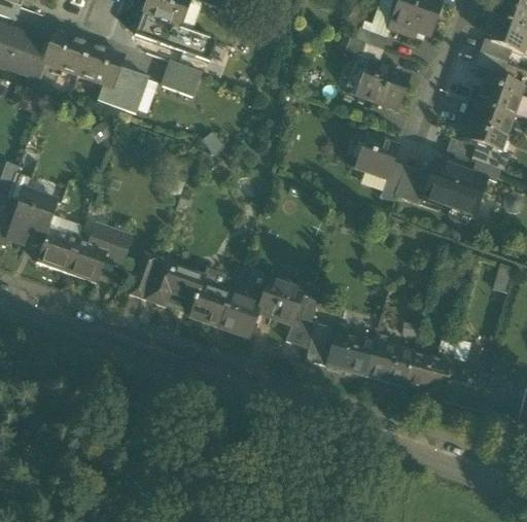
[(0,0),(0,12),(15,18),(20,4),(8,0),(0,0)]
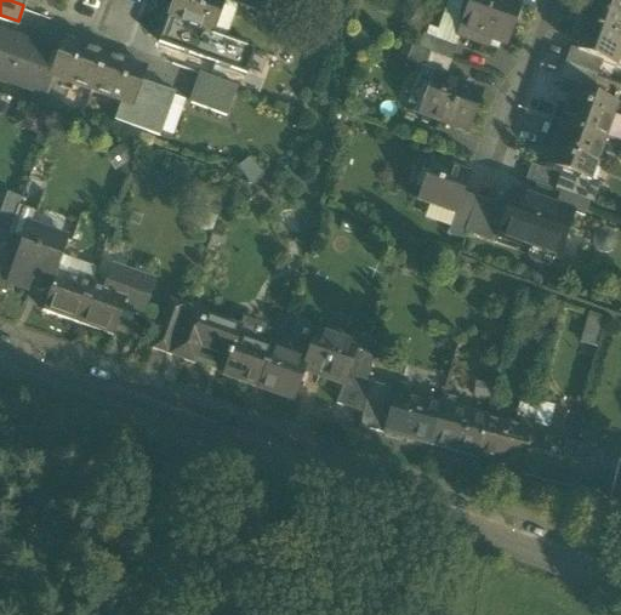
[(171,0),(167,13),(211,29),(222,0),(171,0)]
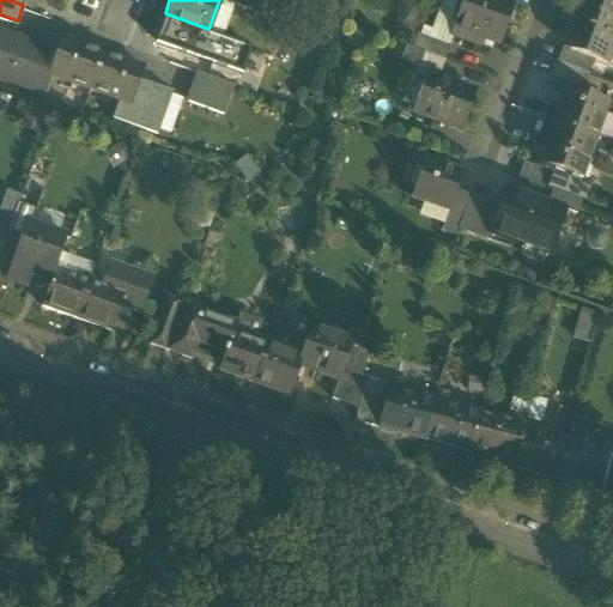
[(515,5),(502,0),(462,0),(453,31),(484,43),(485,37),(501,43),(515,5)]
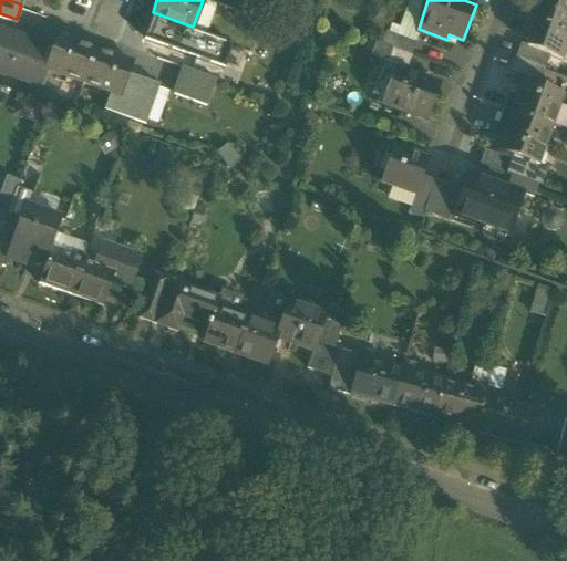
[(534,0),(534,1),(566,13),(566,0),(534,0)]
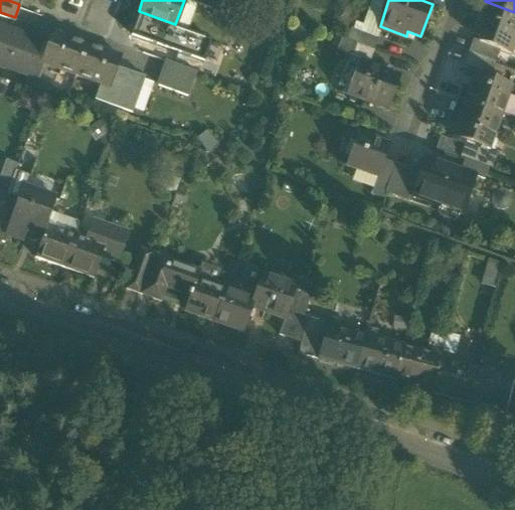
[(514,12),(485,1),(476,26),(480,27),(476,38),(499,46),(510,50),(514,36),(514,12)]
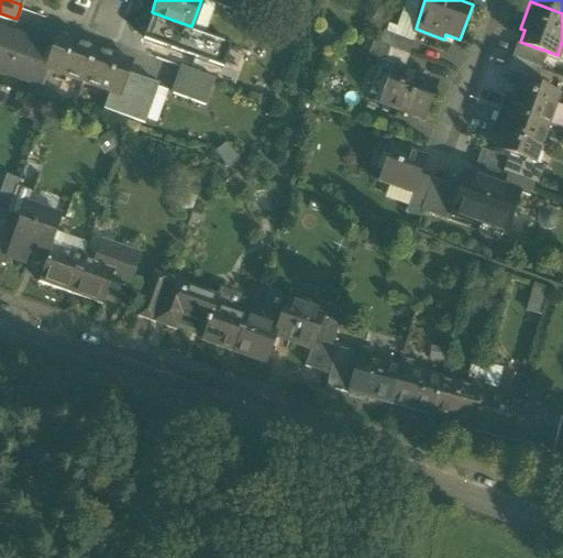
[(231,41),(191,26),(152,12),(143,34),(222,63),(231,41)]
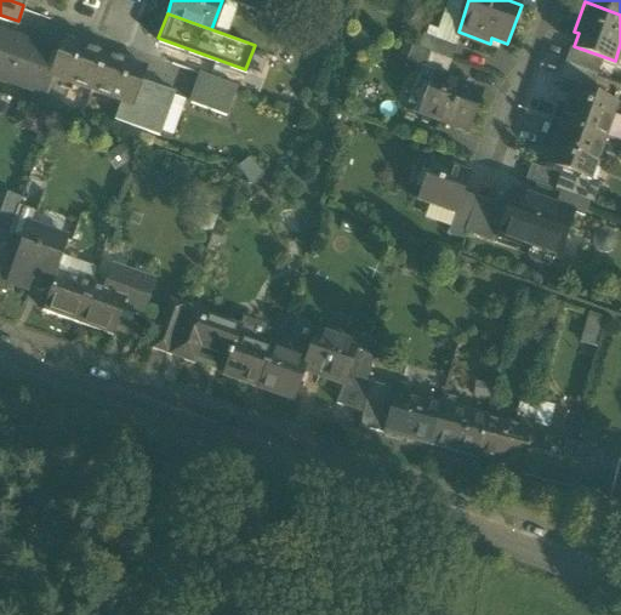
[(49,46),(0,28),(0,73),(44,90),(47,79),(39,75),(49,46)]
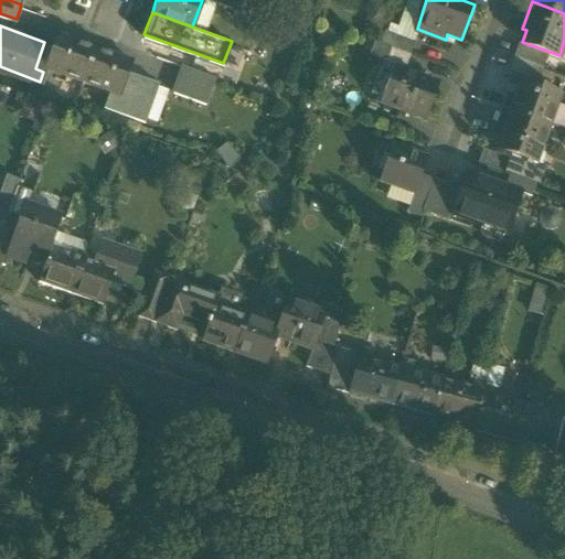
[(416,40),(386,29),(382,41),(391,44),(412,52),(416,40)]
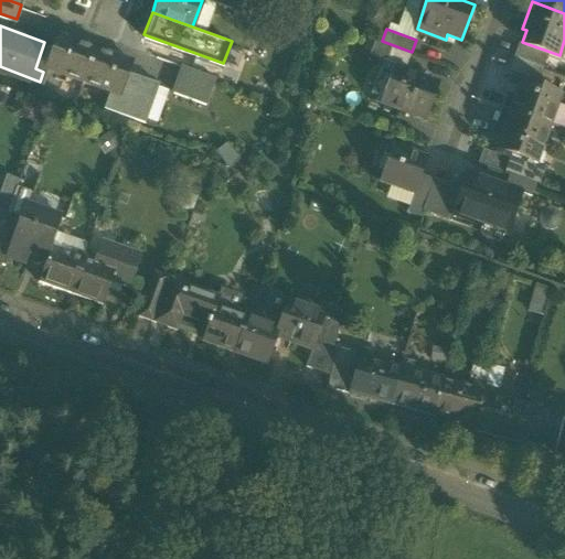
[(95,45),(57,32),(45,66),(83,79),(95,45)]
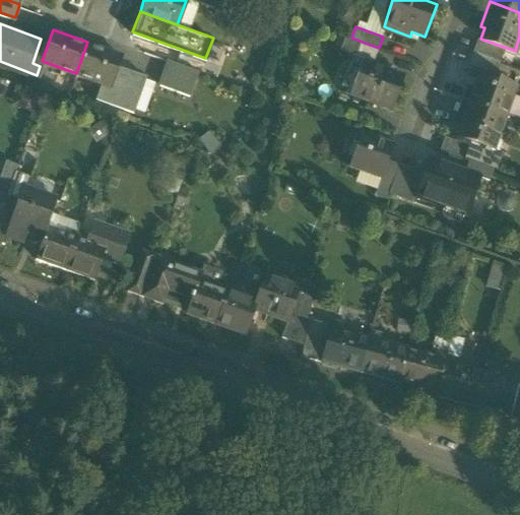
[(480,39),(479,38),(475,51),(499,59),(504,47),(480,39)]
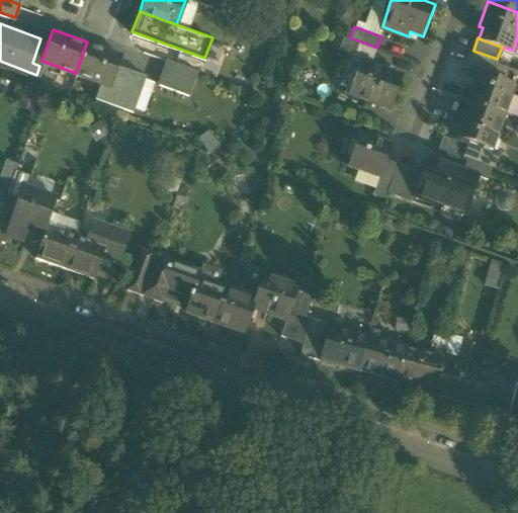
[(377,48),(358,40),(353,52),(373,59),(377,48)]
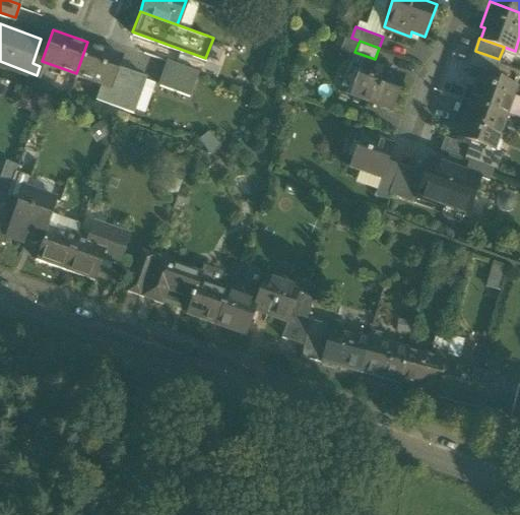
[(87,42),(76,73),(102,81),(111,85),(118,66),(122,54),(87,42)]
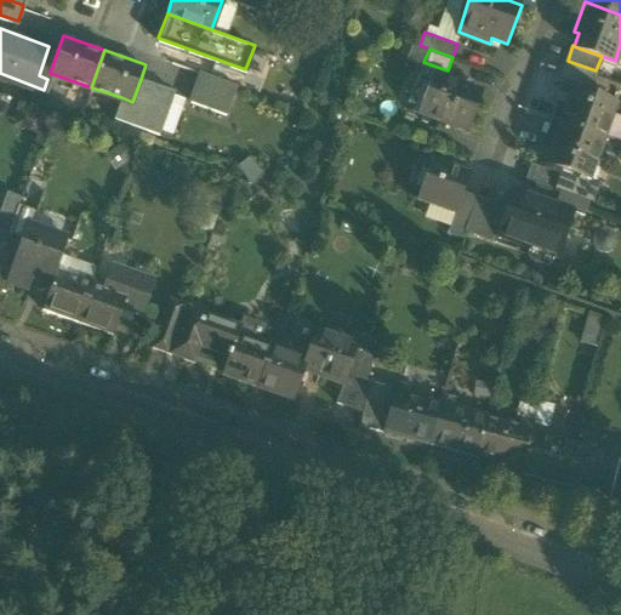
[(596,70),(568,61),(562,75),(575,80),(574,85),(588,90),(596,70)]
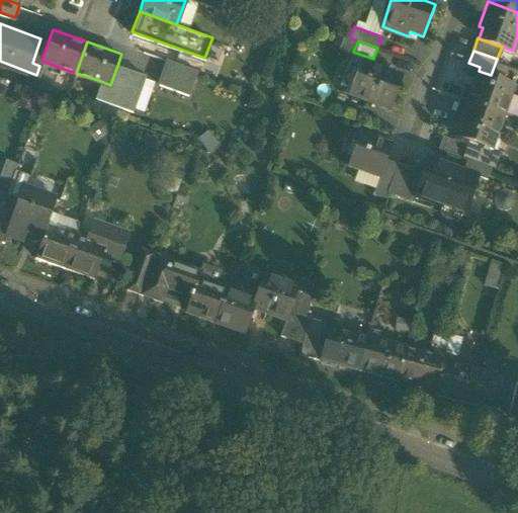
[(198,69),(168,58),(159,83),(189,94),(198,69)]
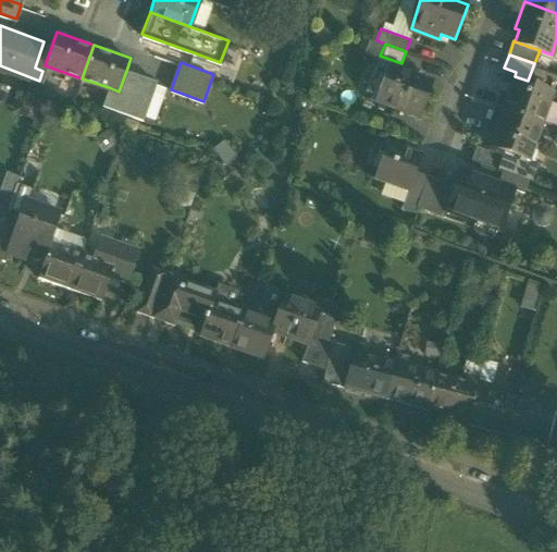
[(432,81),(390,65),(375,101),(418,117),(432,81)]
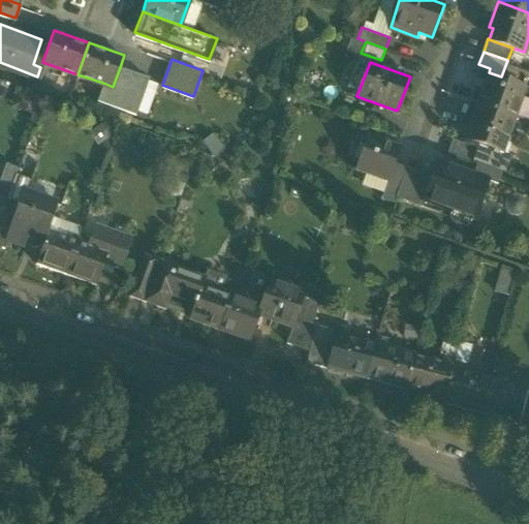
[(150,75),(128,67),(128,70),(120,67),(113,87),(103,83),(97,99),(136,113),(150,75)]
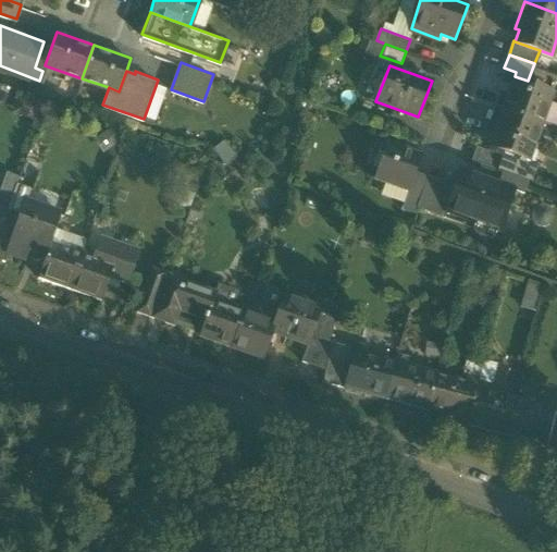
[(528,81),(515,76),(503,111),(540,124),(545,107),(540,106),(546,87),(528,81)]
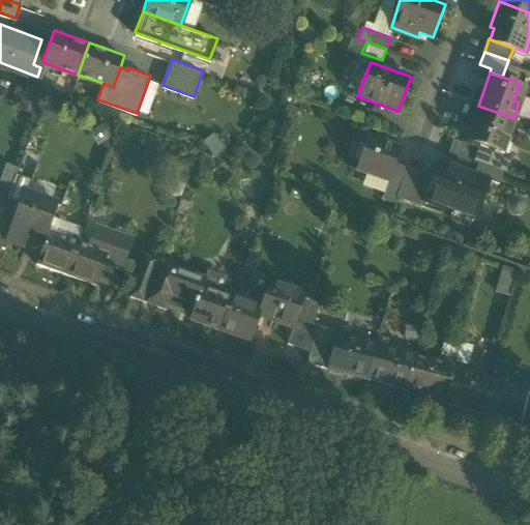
[(513,118),(478,106),(466,139),(479,143),(496,149),(501,134),(507,136),(513,118)]
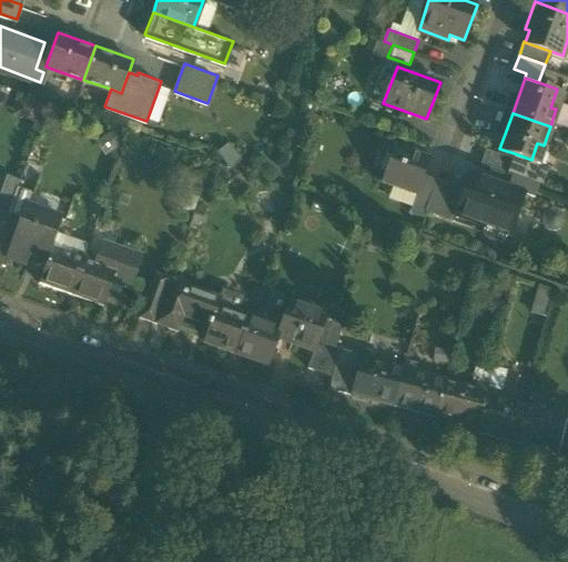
[(427,156),(393,143),(381,177),(393,182),(415,190),(416,190),(421,176),(427,156)]
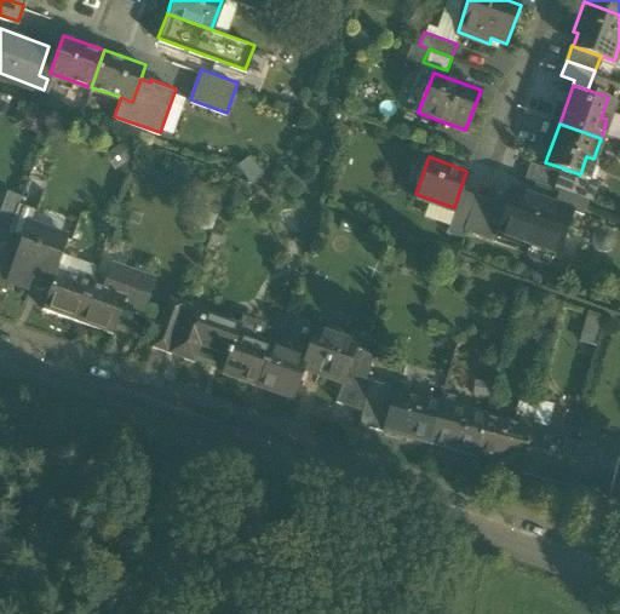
[(554,187),(561,167),(532,158),(526,176),(554,187)]
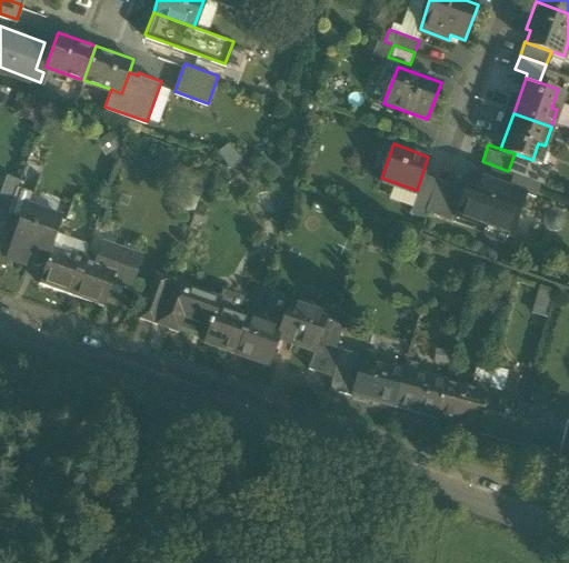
[(508,184),(469,171),(462,191),(455,213),(457,213),(510,232),(525,192),(525,191),(508,184)]
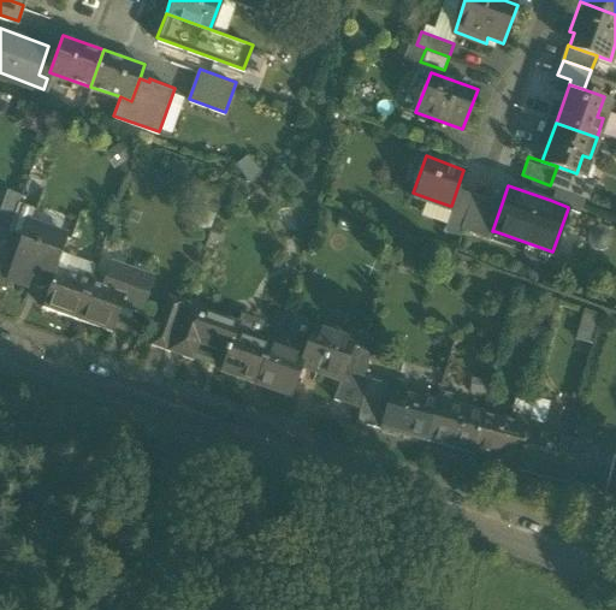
[(584,196),(555,187),(550,200),(568,207),(568,208),(578,212),(584,196)]
